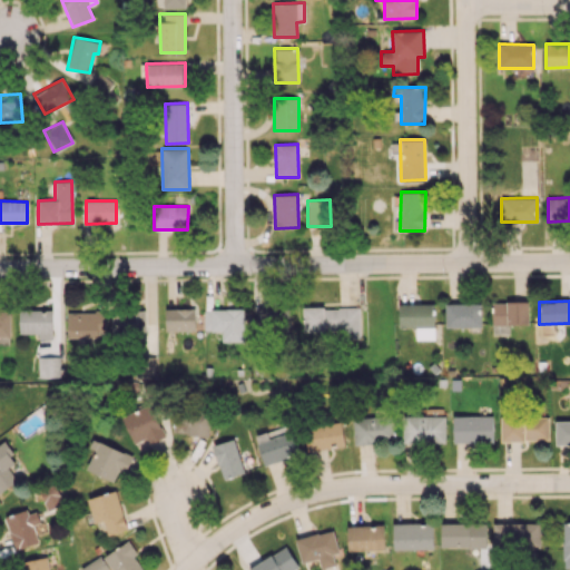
[(529,303),(492,302),(491,325),(528,325),(529,303)]
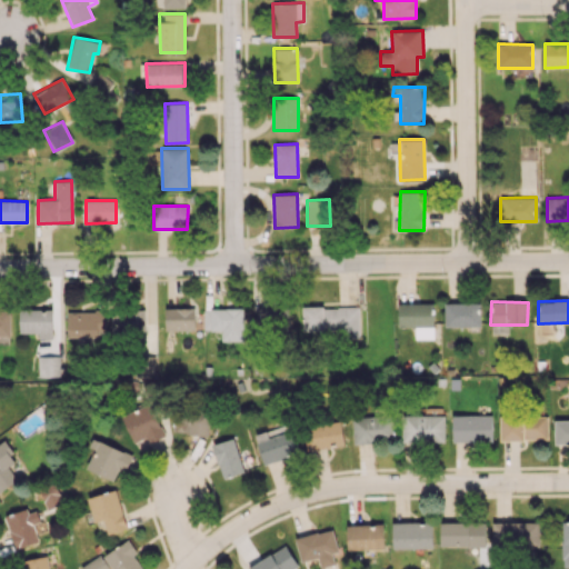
[(445,303),(445,327),(480,326),(480,302),(445,303)]
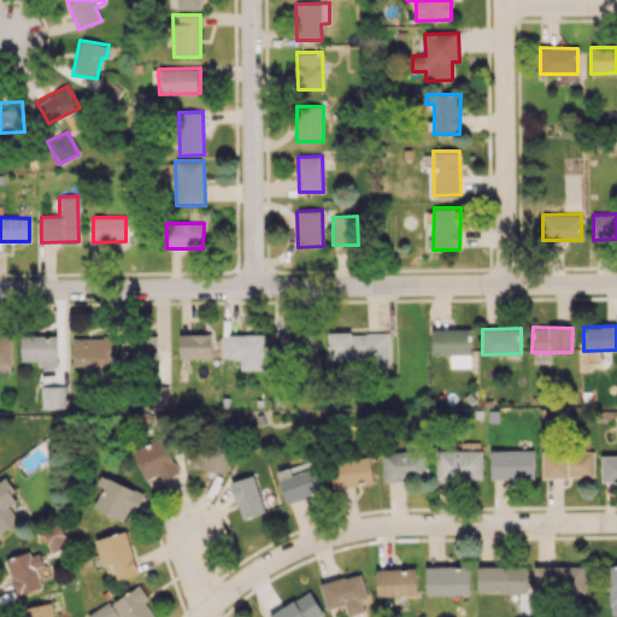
[(432,329),(432,354),(450,354),(450,368),(470,368),(470,329),(432,329)]
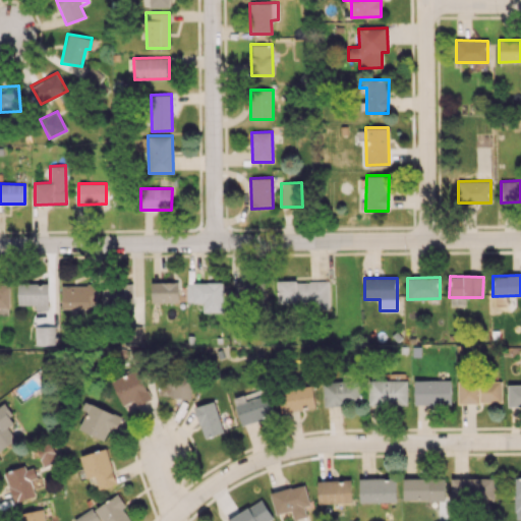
[(328,308),(328,281),(277,282),(277,303),(310,302),(310,309),(328,308)]
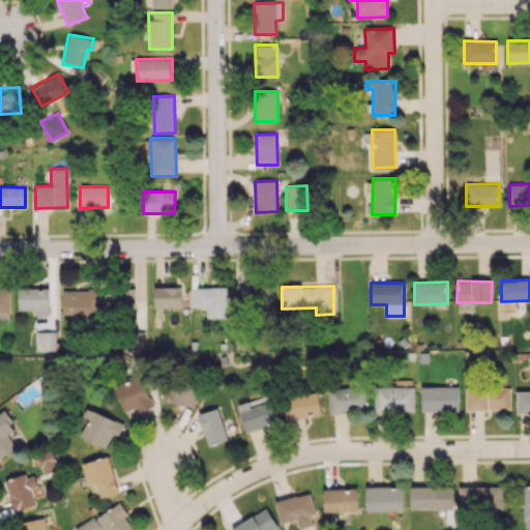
[(182,287),(154,287),(154,307),(182,307),(182,287)]
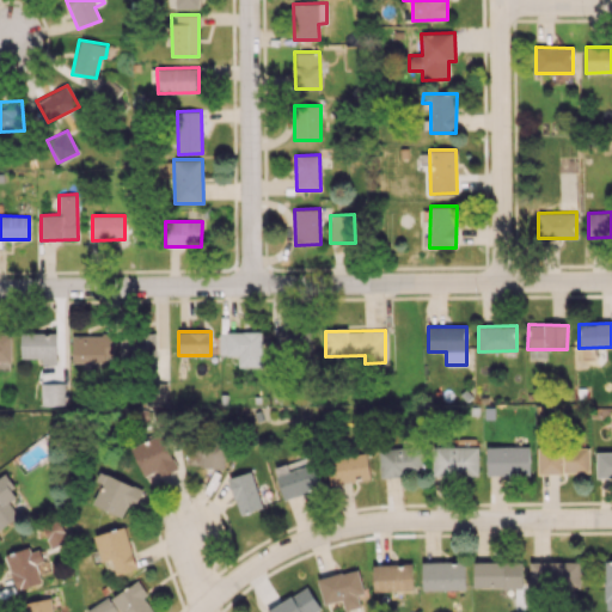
[(261,367),(262,332),(219,331),(219,355),(238,356),(238,367),(261,367)]
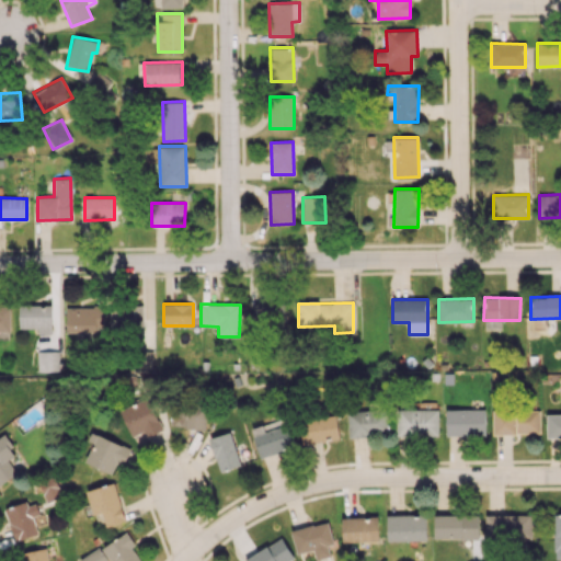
[(285,304),(250,305),(251,329),(285,328),(285,304)]
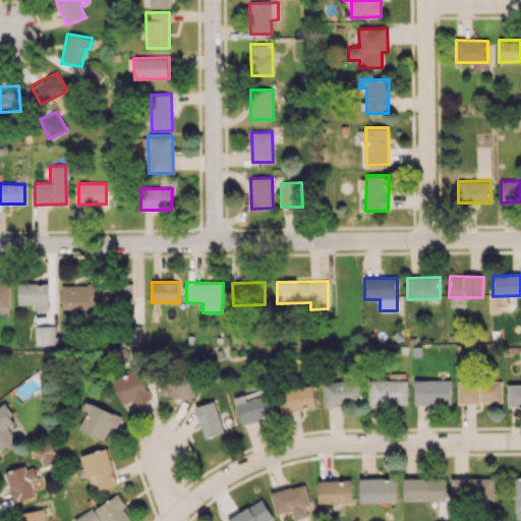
[(18,305),(35,304),(35,310),(48,310),(47,283),(17,284),(18,305)]
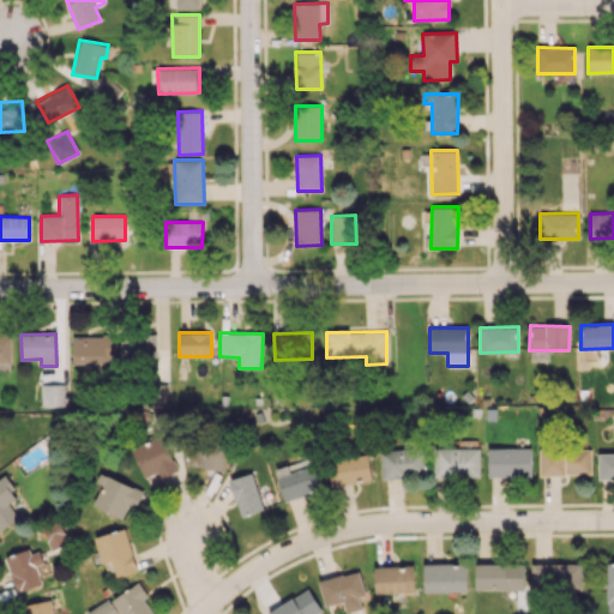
[(156,359),(156,333),(120,335),(121,360),(156,359)]
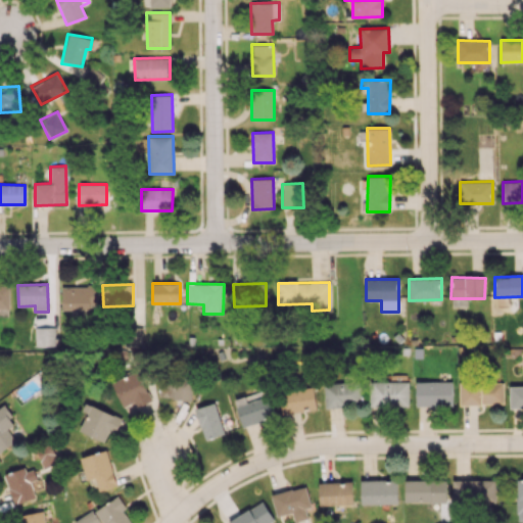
[(0,310),(9,310),(9,287),(0,287),(0,310)]
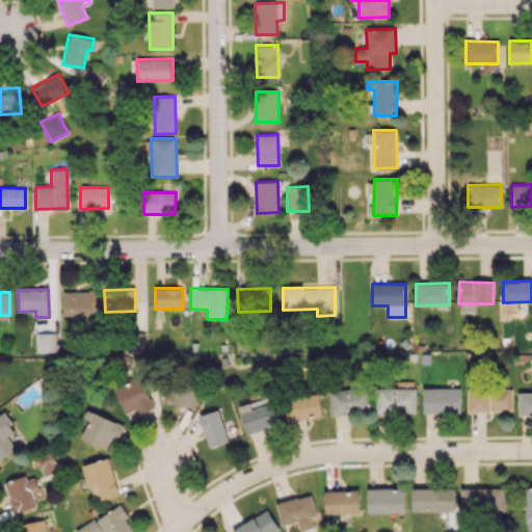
[(35,352),(55,352),(55,333),(35,334),(35,352)]
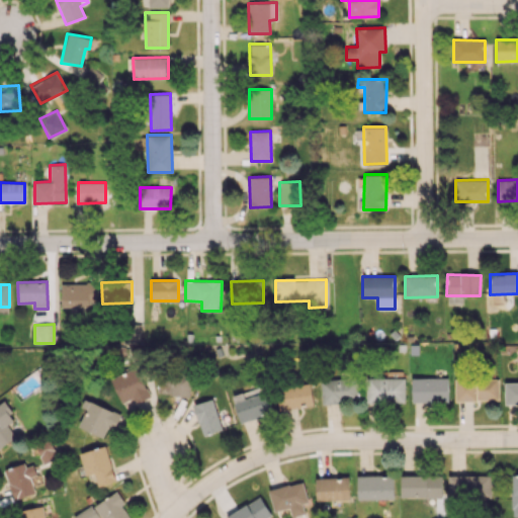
[(135,404),(149,397),(137,366),(110,377),(120,404),(133,399),(135,404)]
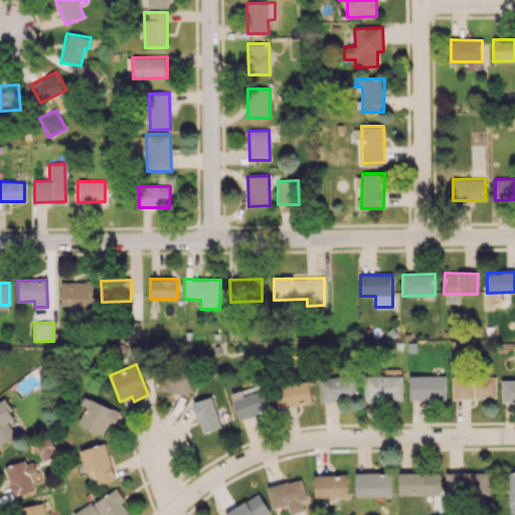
[(157,372),(156,391),(189,393),(189,373),(157,372)]
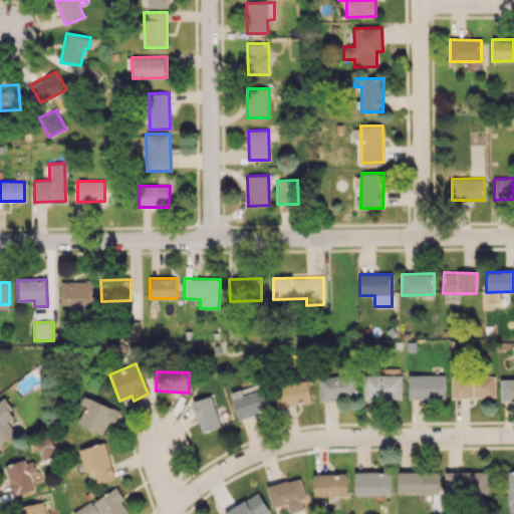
[(318,375),(319,399),(355,398),(354,374),(318,375)]
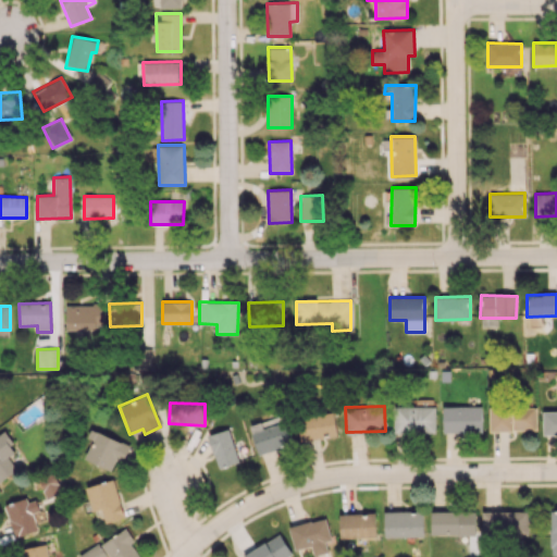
[(435,434),(435,407),(395,406),(394,433),(435,434)]
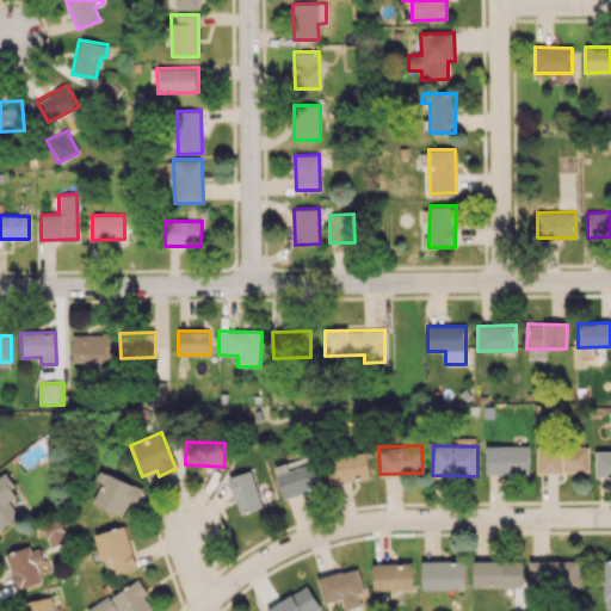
[(529,445),(486,446),(486,475),(529,474),(529,445)]
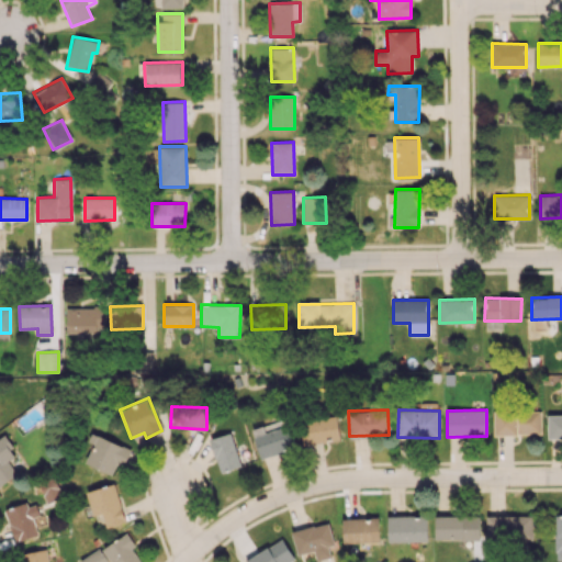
[(541,434),(540,411),(494,412),(494,435),(541,434)]
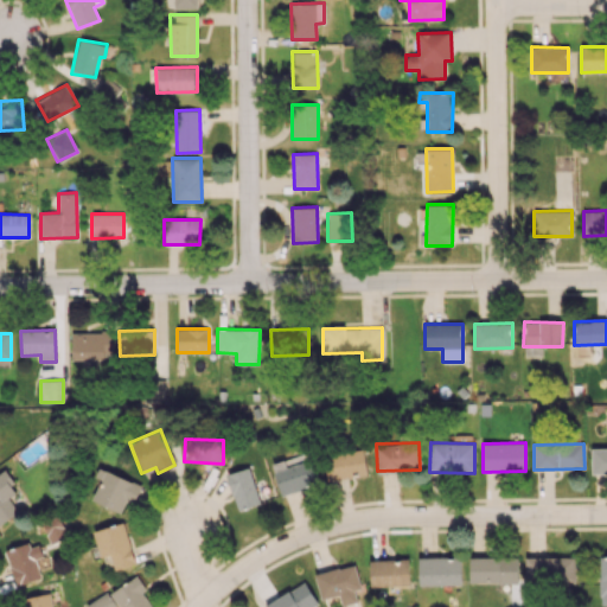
[(606,473),(606,447),(592,448),(592,474),(606,473)]
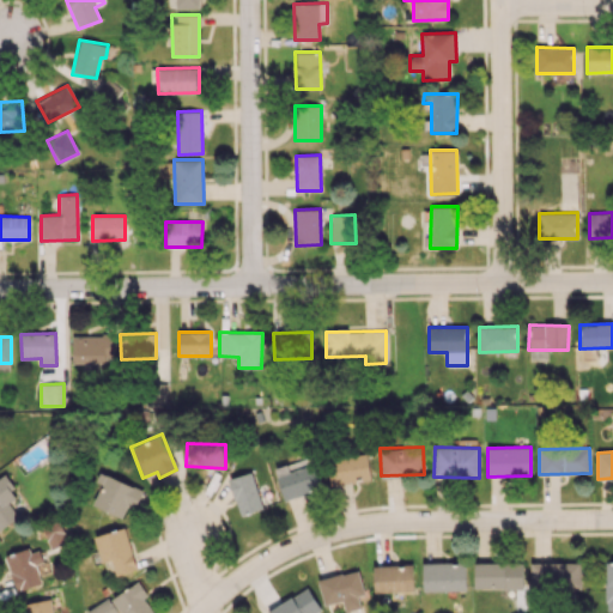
[(332,486),(371,479),(366,453),(327,459),(332,486)]
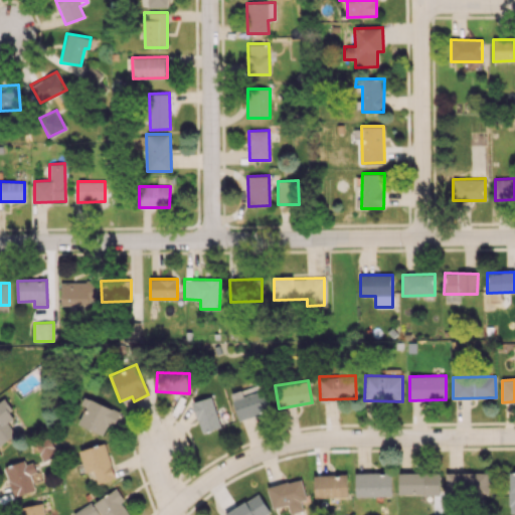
[(231,392),(238,419),(270,411),(264,388),(252,390),(251,388),(231,392)]
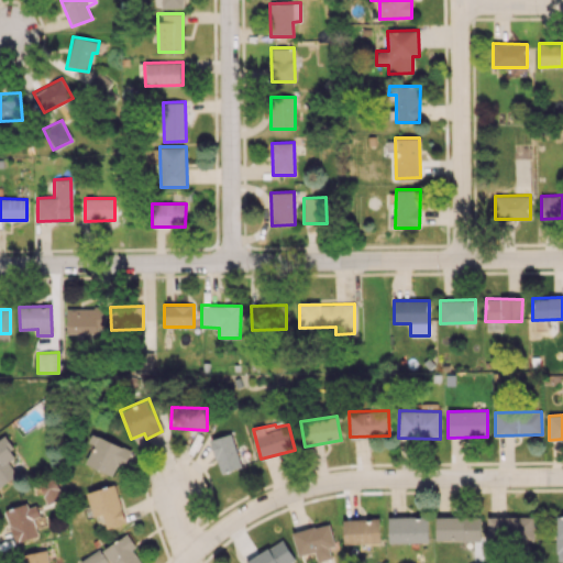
[(117,464),(123,467),(131,451),(91,433),(88,442),(94,444),(85,464),(111,476),(117,464)]
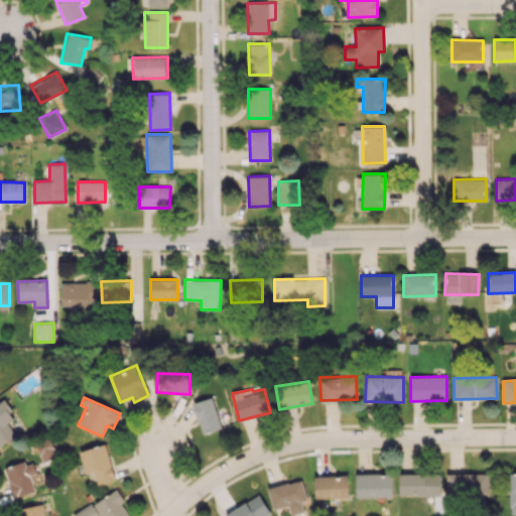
[(200,433),(220,429),(213,398),(194,402),(200,433)]
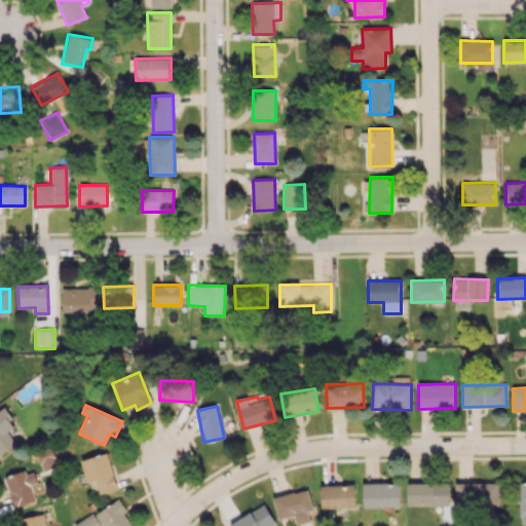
[(0,411),(0,454),(20,441),(7,422),(12,419),(5,408),(0,411)]
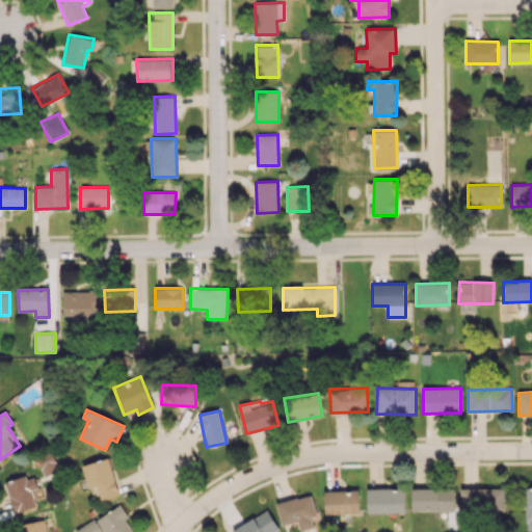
[(118,494),(109,458),(82,464),(91,501),(118,494)]
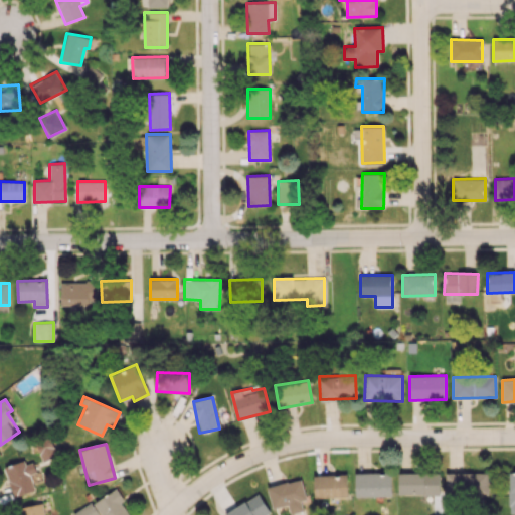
[(34,491),(30,474),(36,473),(33,462),(25,464),(24,461),(5,466),(12,497),(34,491)]
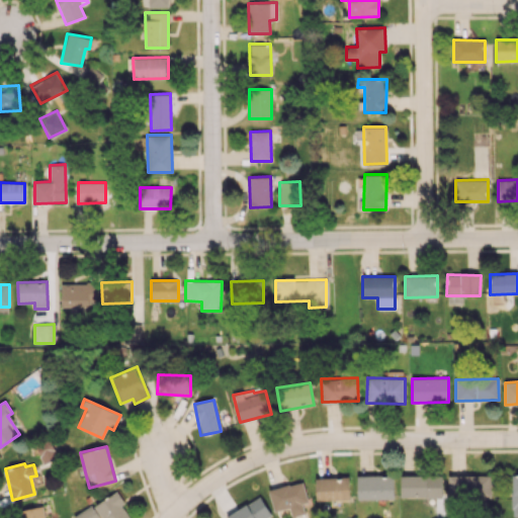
[(358,500),(394,499),(393,475),(357,476),(358,500)]
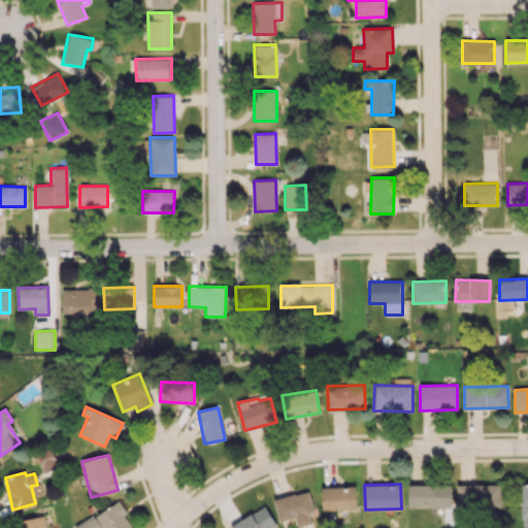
[(409,507),(451,507),(450,484),(408,485),(409,507)]
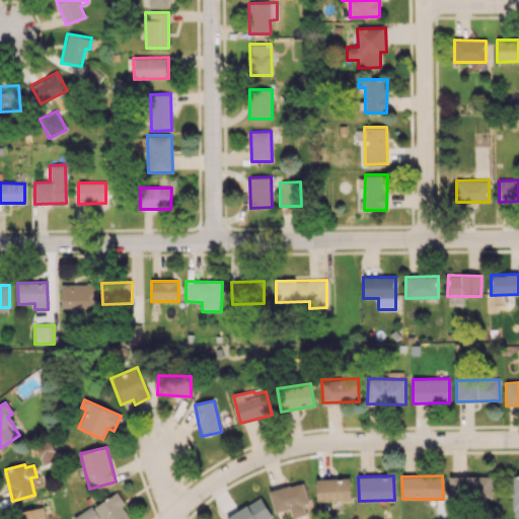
[(492,475),(449,476),(449,500),(492,499),(492,475)]
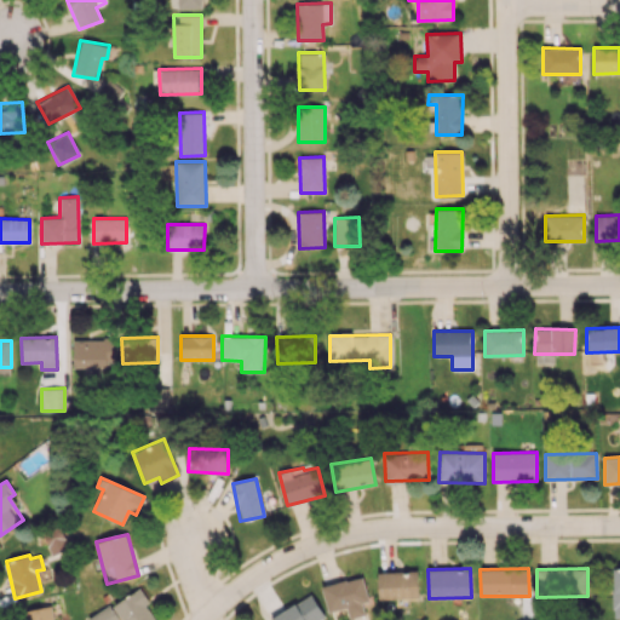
[(377,572),(378,598),(418,598),(417,572),(377,572)]
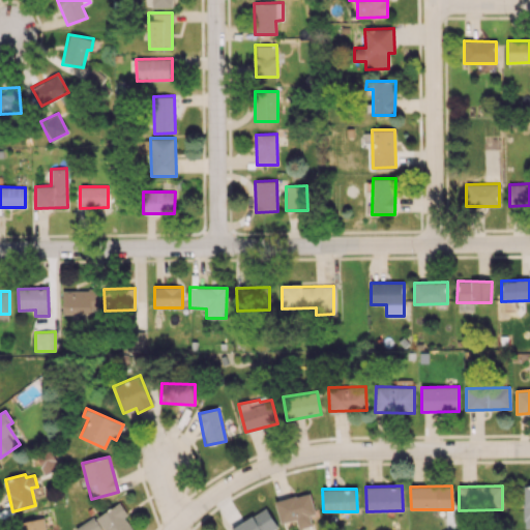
[(274,501),(280,524),(292,521),(294,529),(312,525),(310,516),(315,514),(310,492),(274,501)]
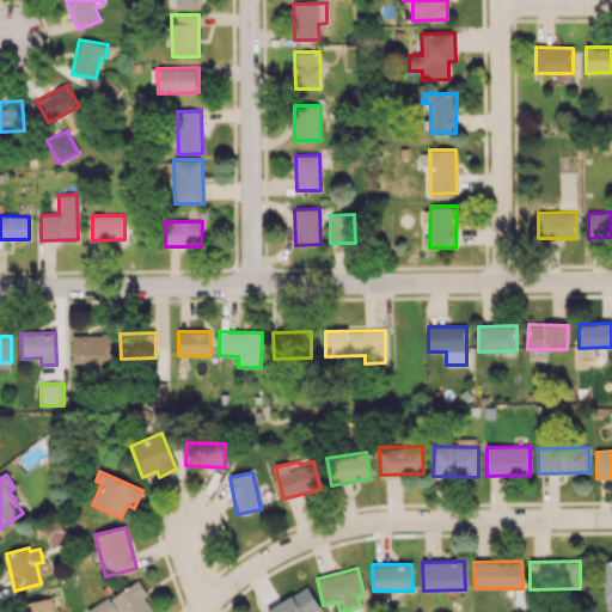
[(152,611),(144,597),(147,594),(139,581),(110,598),(110,597),(86,611),(152,611)]
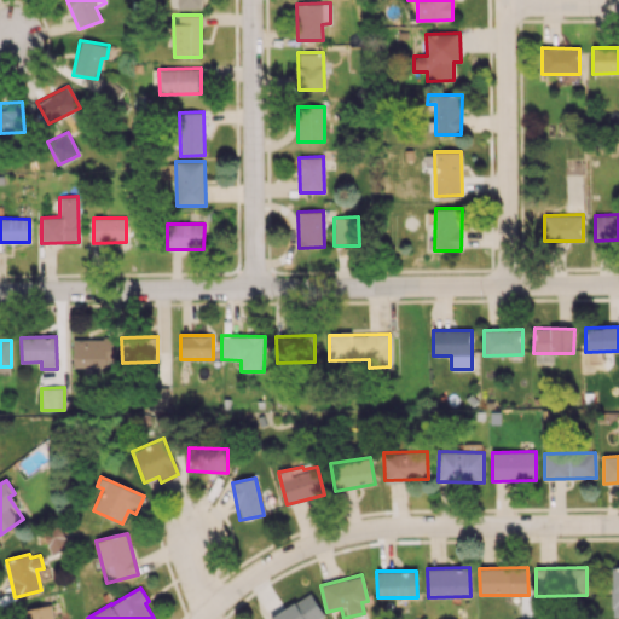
[(319,618),(324,617),(311,594),(270,618),(319,618)]
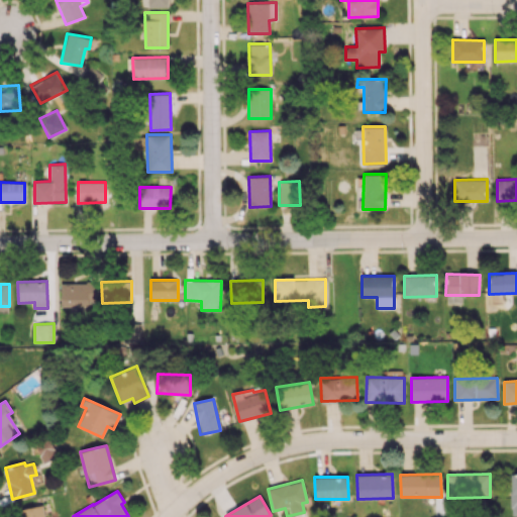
[(43,516),(41,505),(20,509),(21,516),(43,516)]
